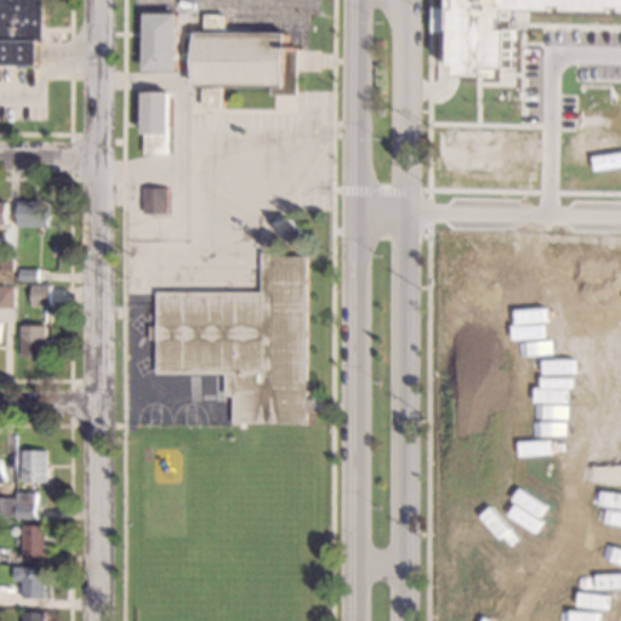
[(0,0),(0,64),(39,64),(39,41),(43,41),(43,0),(0,0)]
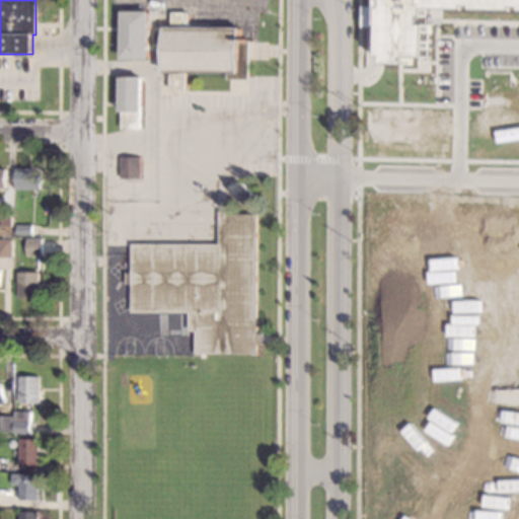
[(518,0),(518,10),(428,9),(427,57),(410,57),(410,65),(385,64),(385,57),(381,57),(381,0),(518,0)]
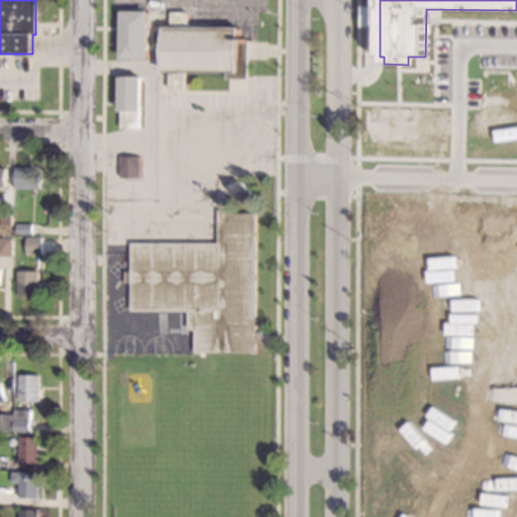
[(378,6),(362,6),(363,26),(378,26),(378,6)]
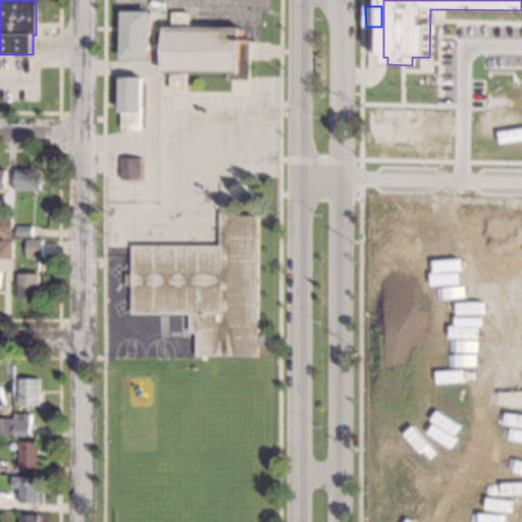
[(189,27),(243,28),(242,42),(253,42),(252,80),(230,80),(230,73),(189,72),(189,91),(172,90),(172,72),(165,72),(165,30),(153,29),(152,53),(150,53),(150,60),(121,59),(122,11),(189,12),(189,27)]
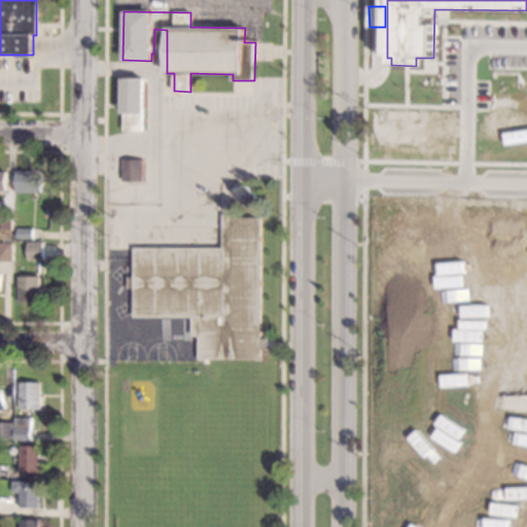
[(144,113),(143,113),(143,131),(125,130),(125,113),(123,113),(123,78),(145,78),(144,113)]
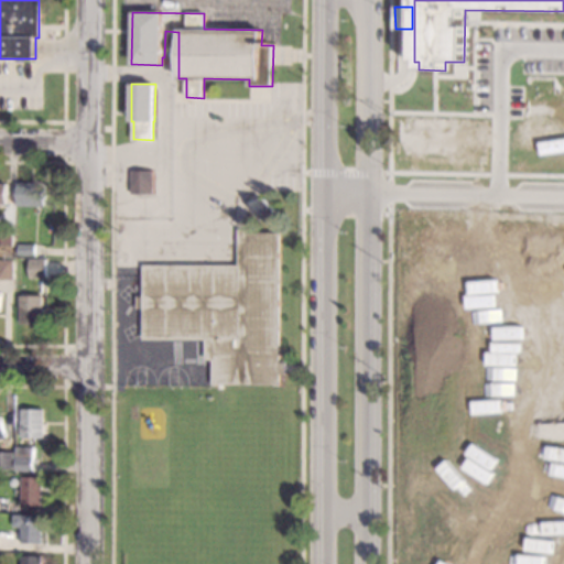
[(154,194),(131,194),(131,171),(153,171),(154,194)]
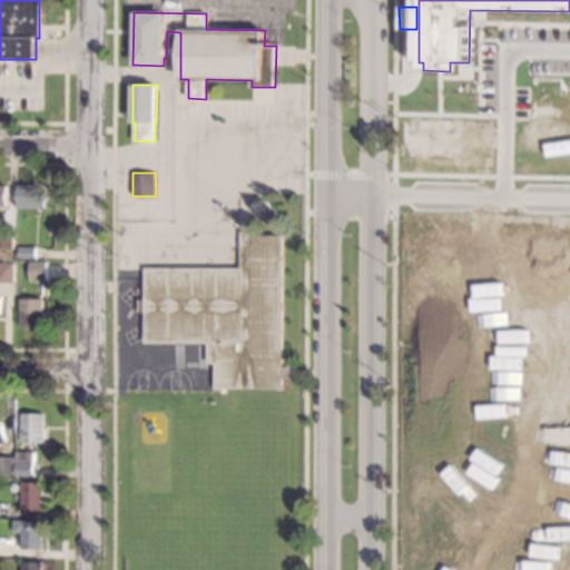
[(9,186),(0,185),(0,205),(8,206),(9,186)]
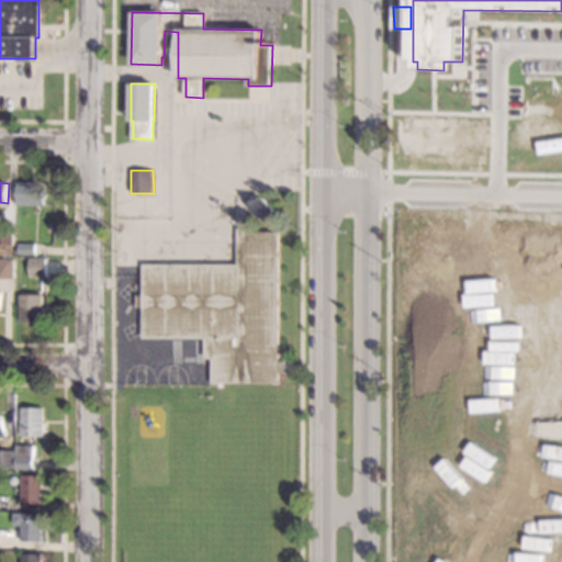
[(44,206),(17,205),(17,182),(45,183),(44,206)]
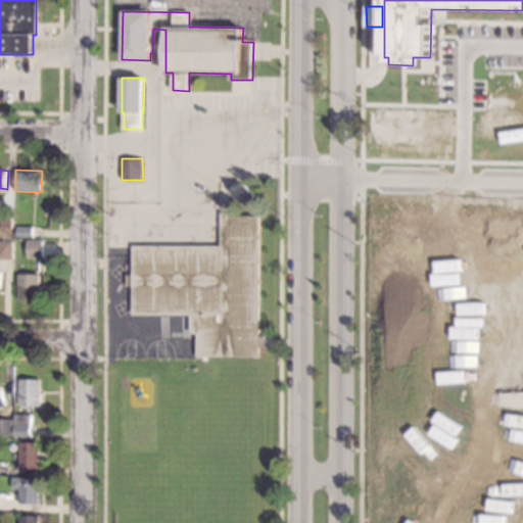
[(254,193),(253,194),(255,197),(255,201),(251,206),(247,205),(245,203),(244,204),(232,193),(243,182),(254,193)]
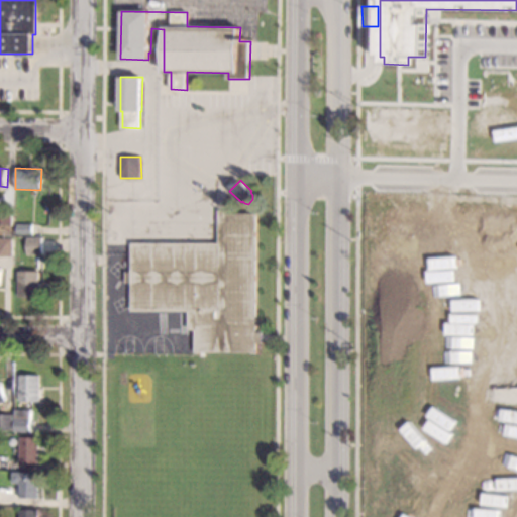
[(0,204),(11,204),(10,220),(0,220),(0,204)]
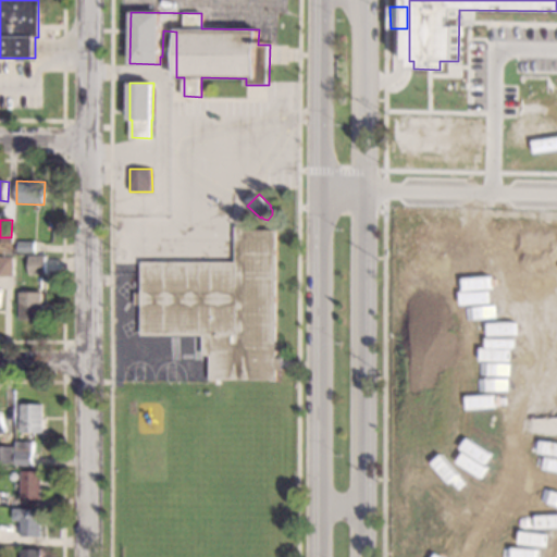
[(244,231),(276,231),(276,358),(284,358),(284,367),(284,370),(276,370),(276,381),(272,381),(272,380),(214,380),(214,381),(210,381),(210,355),(203,355),(203,335),(141,335),(141,304),(135,304),(135,293),(141,293),(141,262),(235,262),(235,226),(244,226),(244,231)]
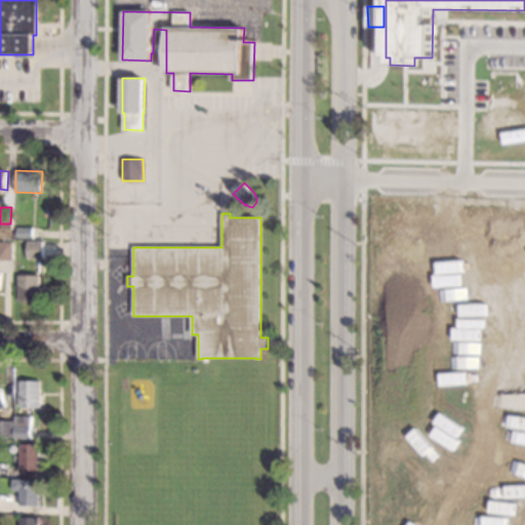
[(33,228),(33,238),(17,238),(17,228),(33,228)]
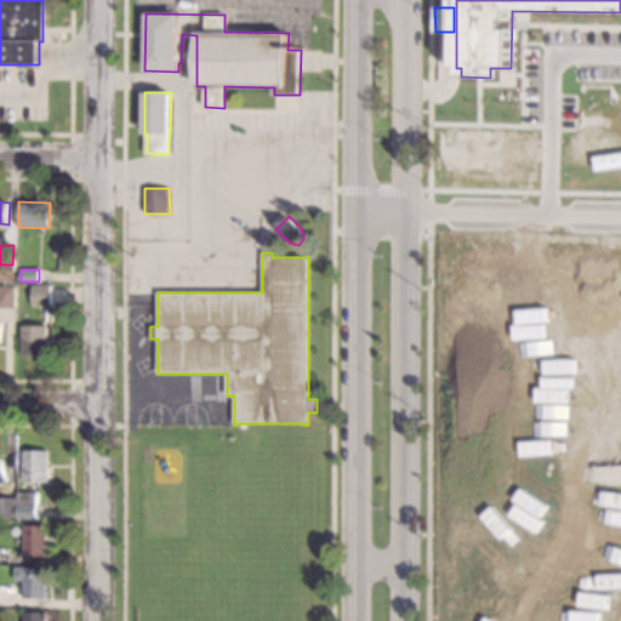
[(13,308),(0,308),(0,286),(15,288),(13,308)]
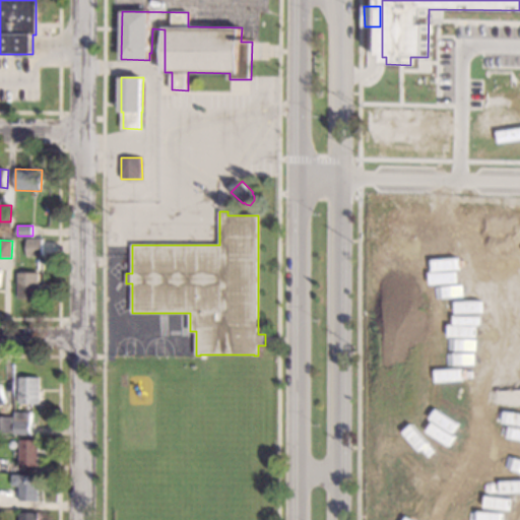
[(42,256),(26,256),(26,240),(42,240),(42,256)]
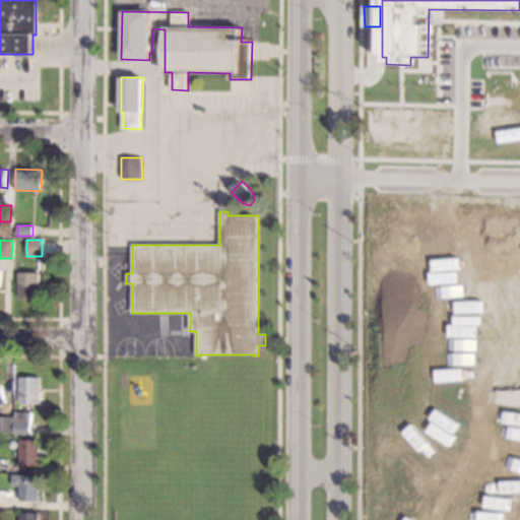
[(40,299),(18,299),(18,273),(40,273),(40,299)]
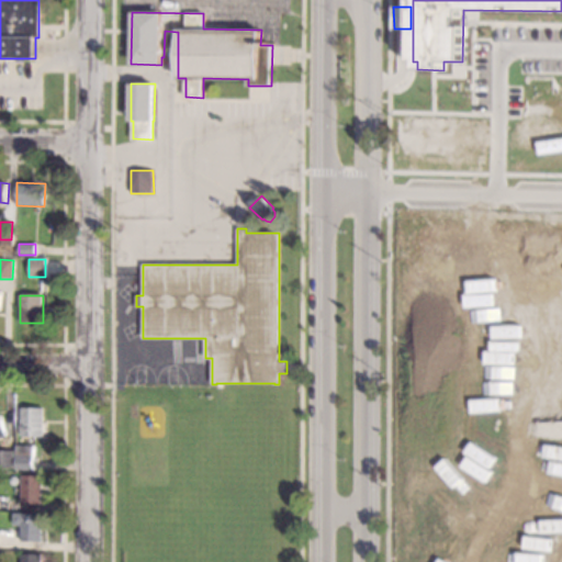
[(42,436),(20,436),(20,407),(43,407),(42,436)]
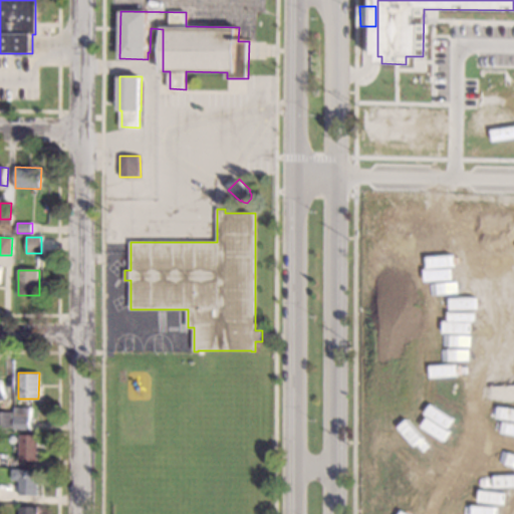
[(29,429),(13,429),(13,408),(29,408),(29,429)]
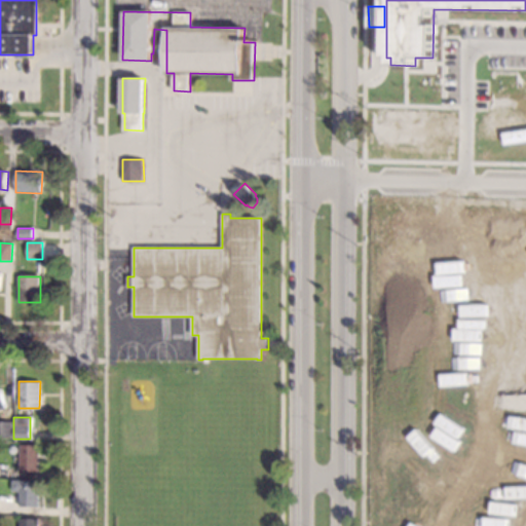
[(0,421),(12,422),(11,439),(0,438),(0,421)]
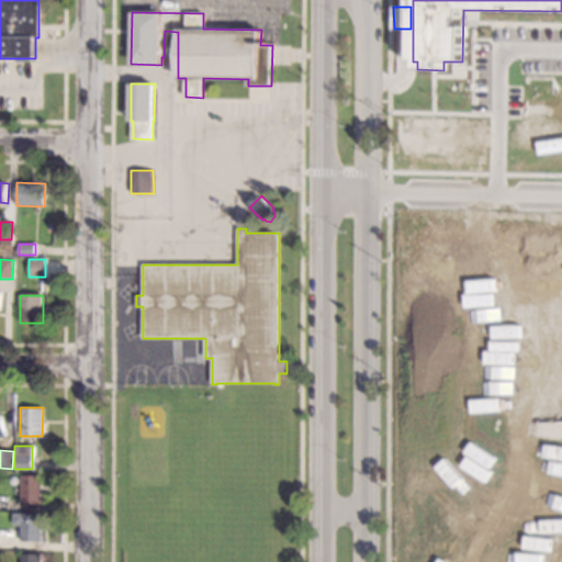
[(14,475),(18,479),(18,482),(15,484),(12,485),(9,484),(9,480),(11,475),(14,475)]
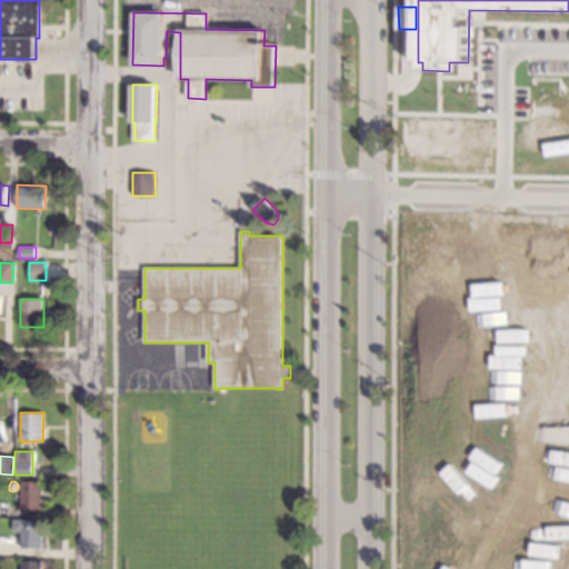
[(41,510),(21,509),(21,481),(42,481),(41,510)]
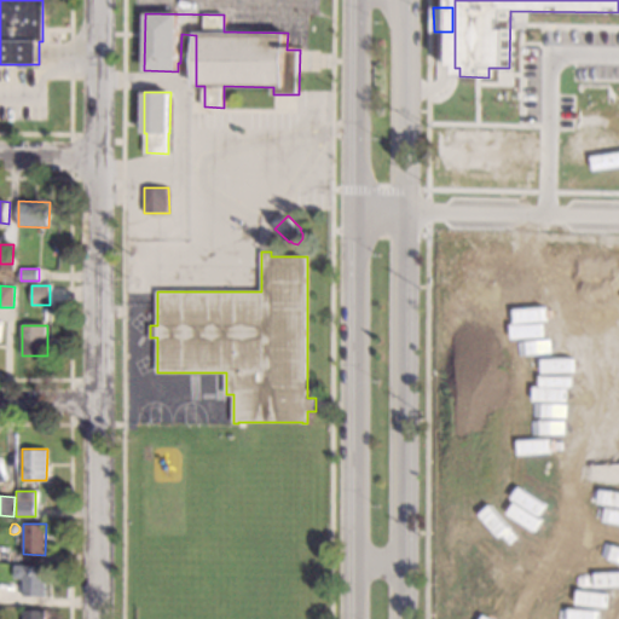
[(45,596),(22,596),(23,579),(13,579),(15,563),(45,565),(45,596)]
